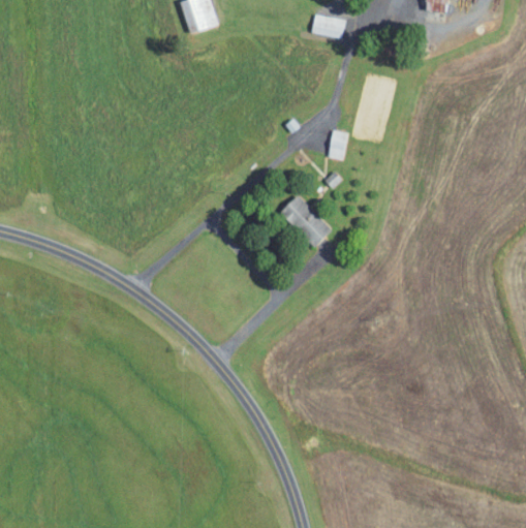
[(218,24),(210,0),(184,0),(180,2),(190,33),(218,24)]
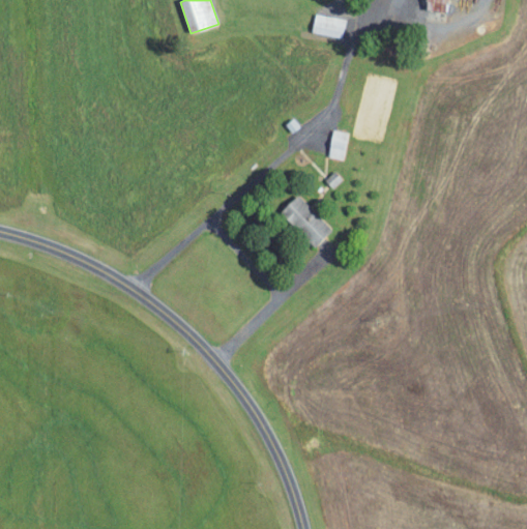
[(431,11),(447,13),(448,0),(427,0),(427,2),(432,3),(431,11)]
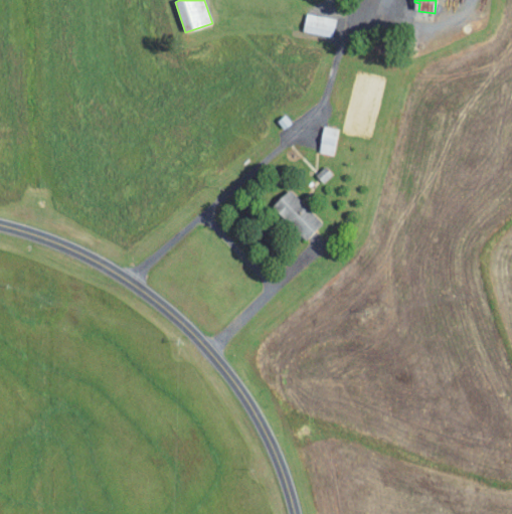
[(334,38),(337,19),(307,13),(304,32),(334,38)]
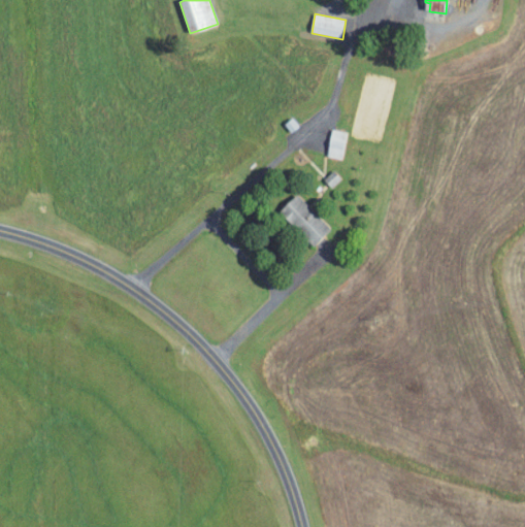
[(349,133),(333,130),(327,156),(342,160),(349,133)]
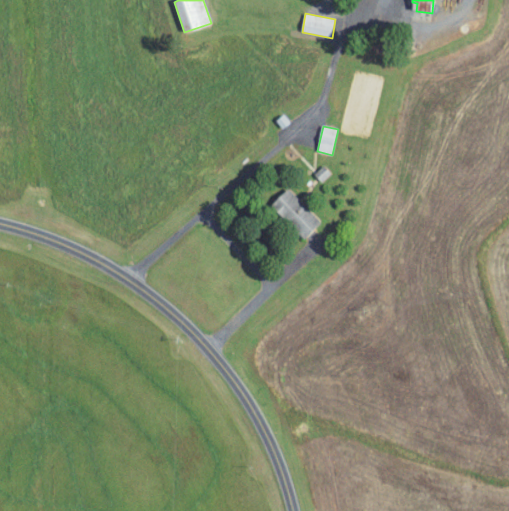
[(270,207),(305,239),(321,221),(286,189),(270,207)]
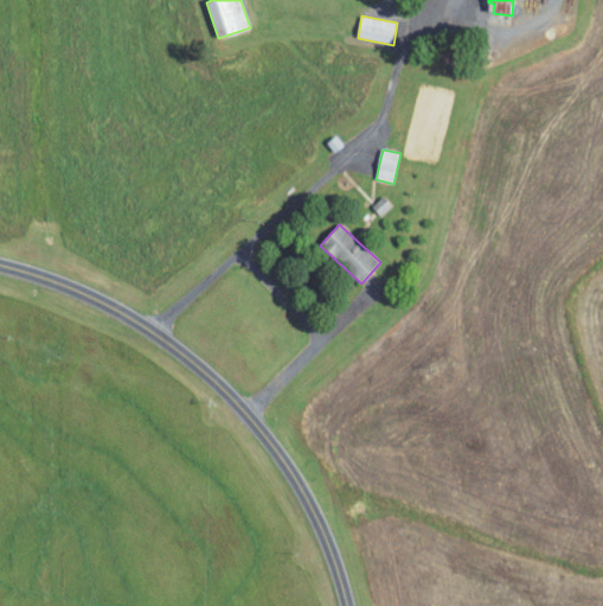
All buildings are outlined.
